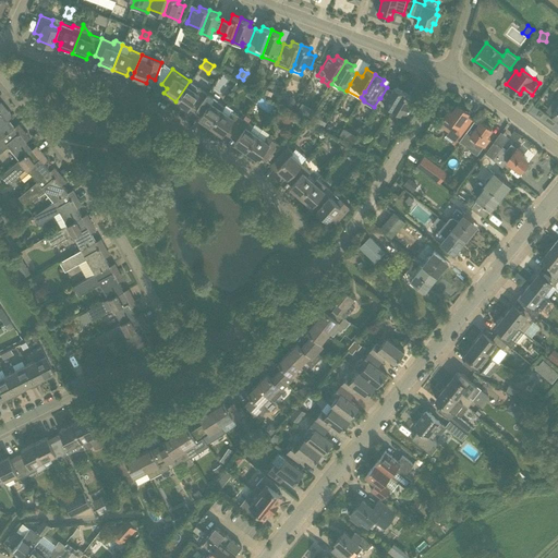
[(187,110),(190,107),(192,105),(197,109),(207,94),(190,81),(176,101),(187,110)]
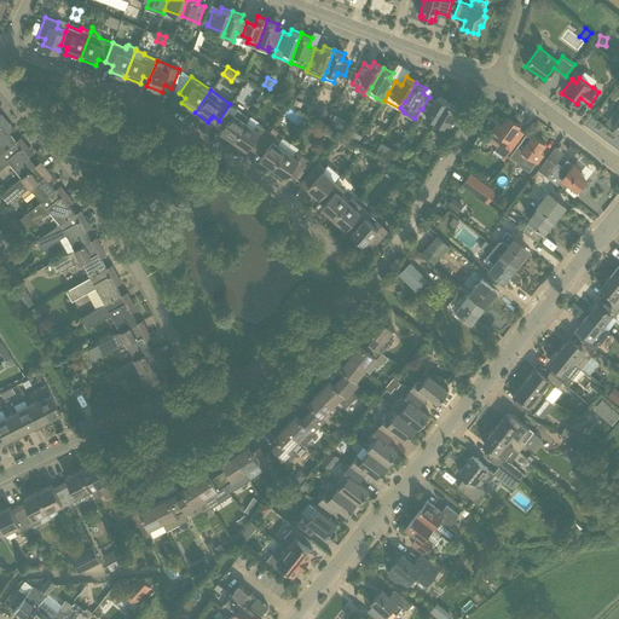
[(437,121),(447,102),(438,96),(435,100),(429,97),(422,109),(427,113),(426,115),(437,121)]
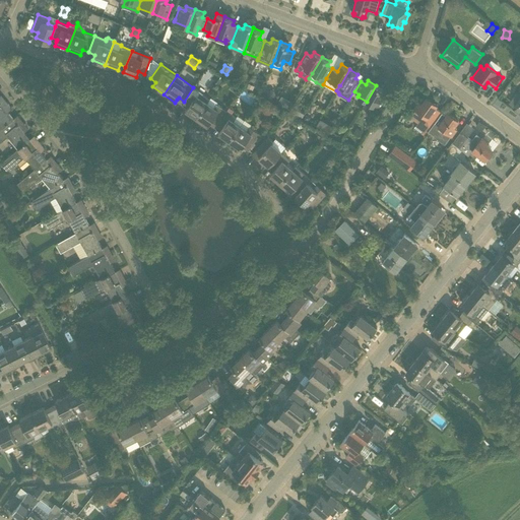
[(367,102),(374,106),(375,104),(380,107),(386,96),(381,93),(384,89),(376,85),(367,102)]
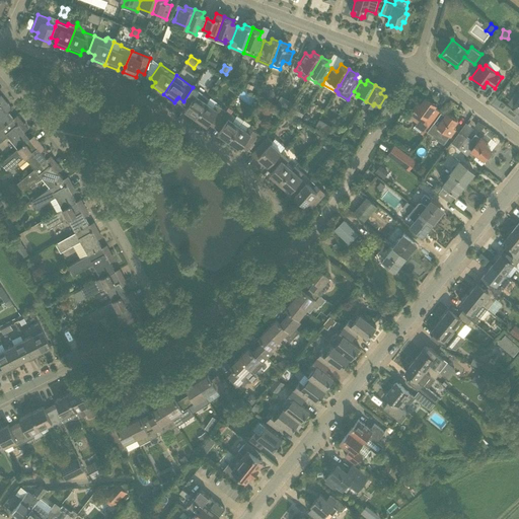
[(193,87),(183,101),(189,104),(188,106),(187,107),(186,109),(197,118),(207,102),(210,98),(193,87)]
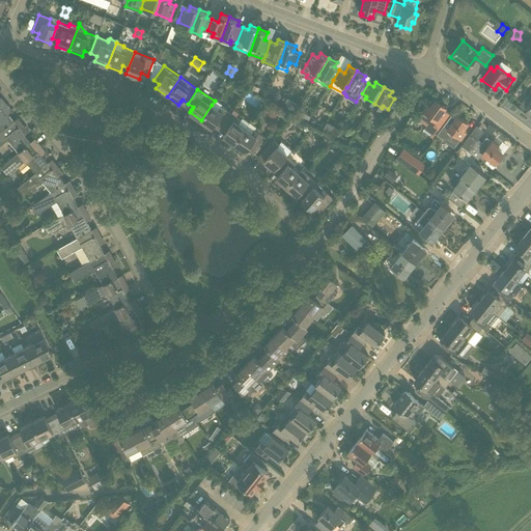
[(0,132),(1,131),(2,131),(14,121),(14,120),(4,110),(8,106),(1,96),(0,96),(0,132)]
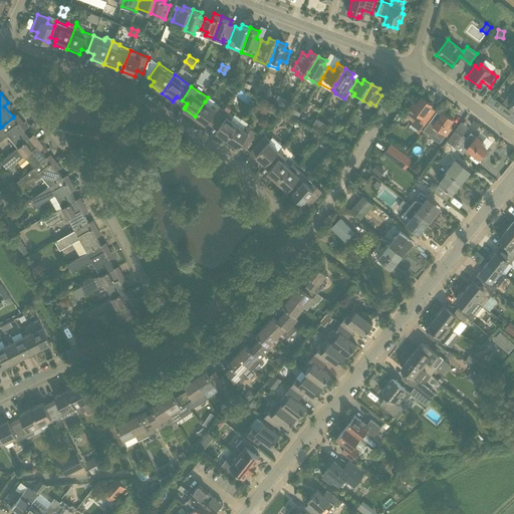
[(412,108),(407,114),(414,120),(410,125),(421,134),(424,130),(437,111),(430,106),(432,103),(422,95),(417,102),(415,100),(410,107),(412,108)]
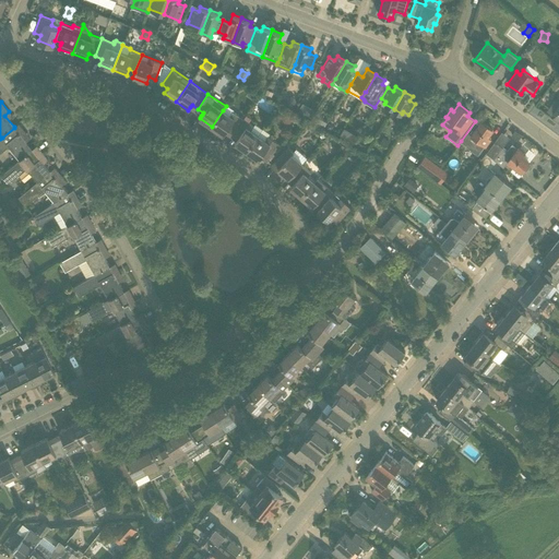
[(223,110),(212,127),(224,134),(227,130),(233,133),(244,118),(233,111),(230,116),(223,110)]
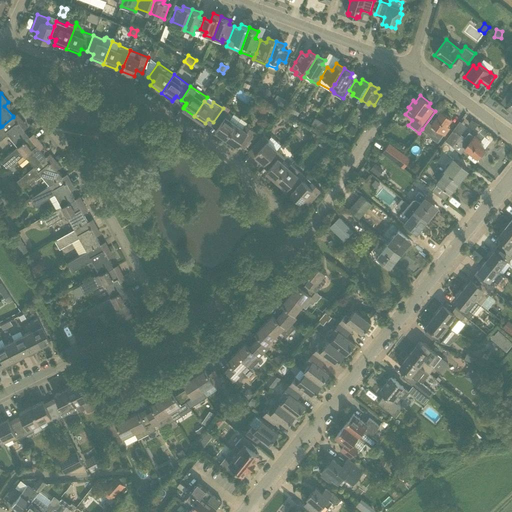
[(290,112),(293,107),(287,103),(284,109),(290,112)]
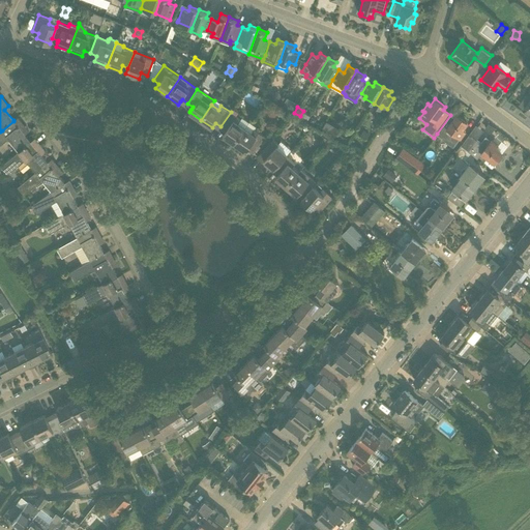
[(226,130),(223,136),(234,143),(244,128),(238,123),(240,119),(231,112),(221,126),(226,130)]
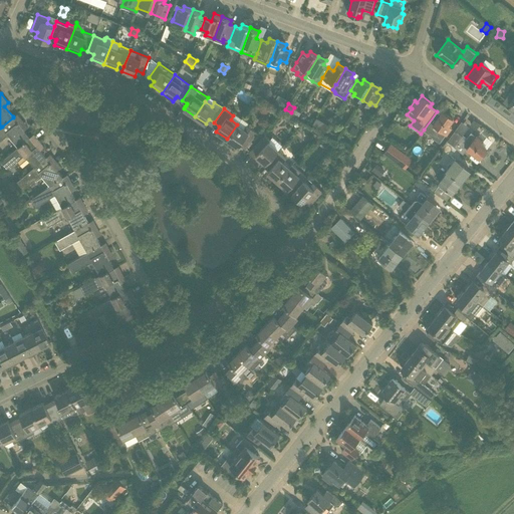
[(437,111),(424,130),(429,134),(430,133),(441,141),(451,126),(448,125),(453,118),(443,111),(441,114),(437,111)]
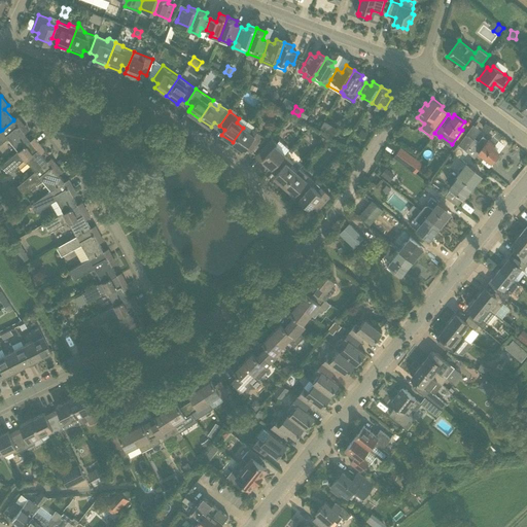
[(18,116),(13,119),(13,120),(2,130),(1,130),(0,131),(0,144),(8,138),(19,150),(19,151),(31,140),(22,130),(26,126),(18,116)]
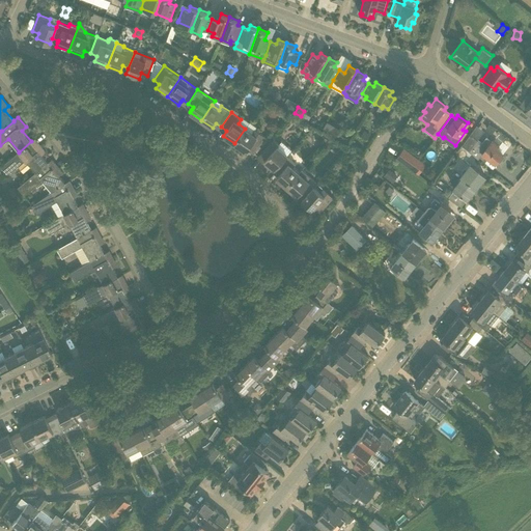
[(326,132),(331,123),(327,121),(322,130),(326,132)]
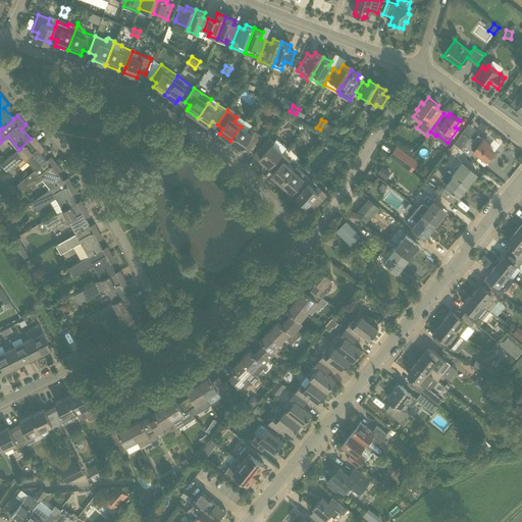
[(481,121),(477,126),(483,132),(487,126),(481,121)]
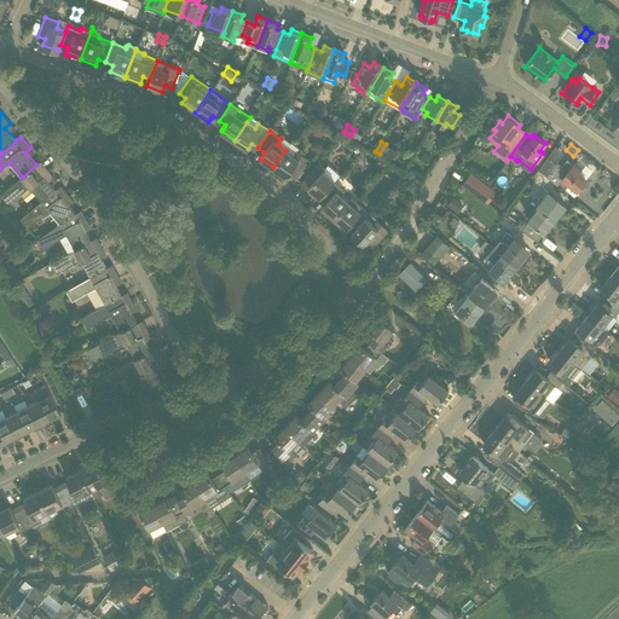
[(285,150),(273,167),(287,177),(289,174),(289,173),(290,171),(298,175),(300,177),(305,171),(302,169),(310,158),(298,150),(294,155),(285,150)]
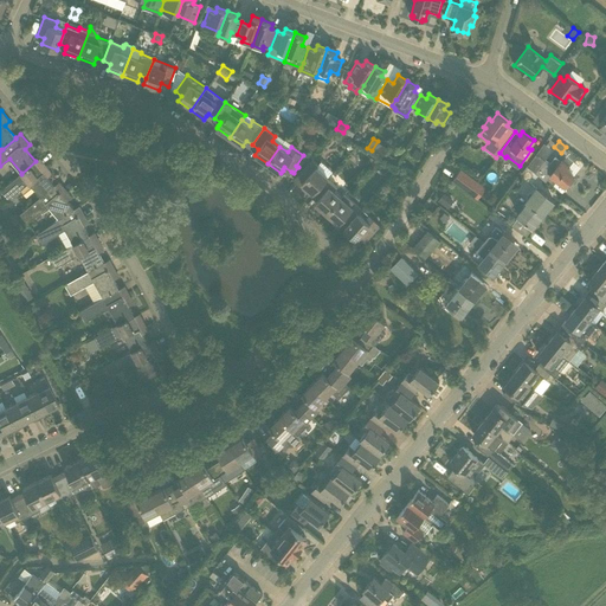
[(412,156),(418,160),(423,153),(416,148),(412,156)]
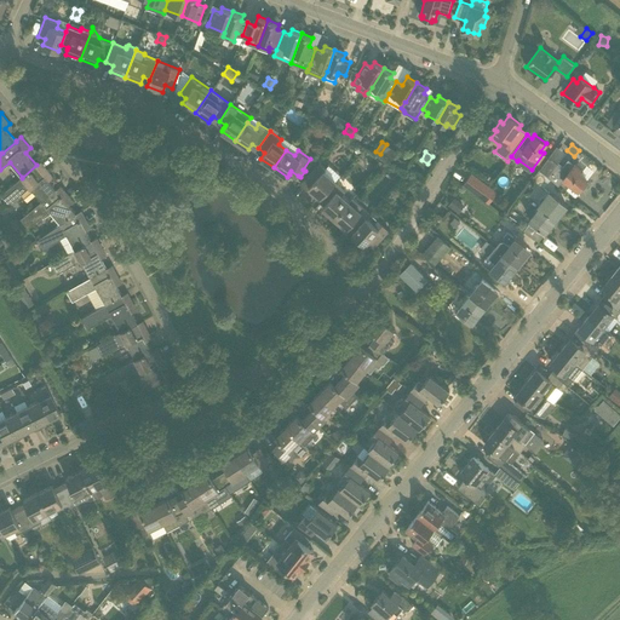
[(549,156),(539,170),(547,176),(549,176),(558,184),(563,178),(578,190),(581,187),(584,189),(590,182),(586,179),(587,178),(580,173),(583,170),(577,166),(568,159),(563,165),(558,162),(558,164),(549,156)]
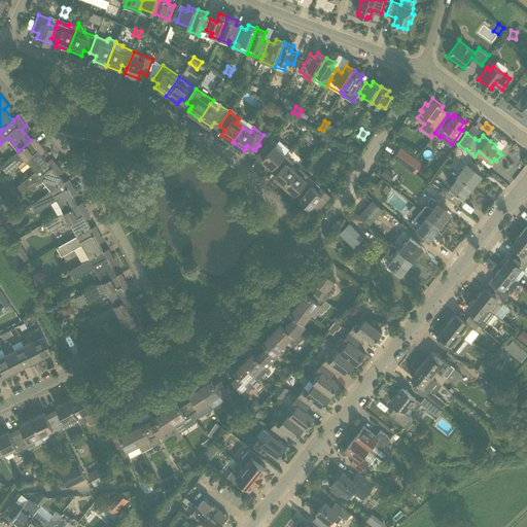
[(320,143),(325,138),(321,134),(316,139),(320,143)]
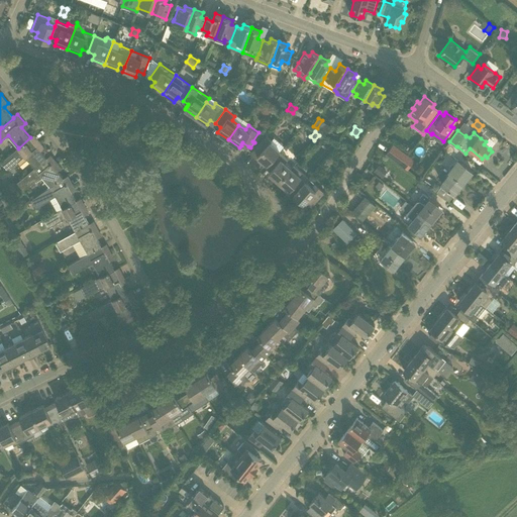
[(341,136),(330,131),(328,135),(339,140),(341,136)]
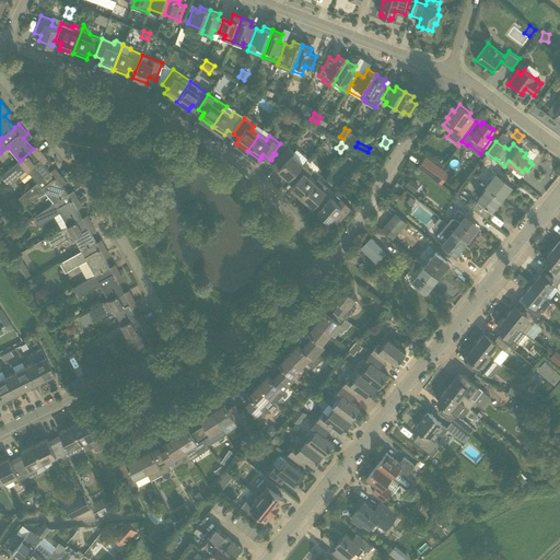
[(20,160),(0,176),(8,184),(20,175),(25,182),(32,176),(37,183),(50,171),(41,159),(45,155),(37,146),(33,149),(20,161),(20,160)]
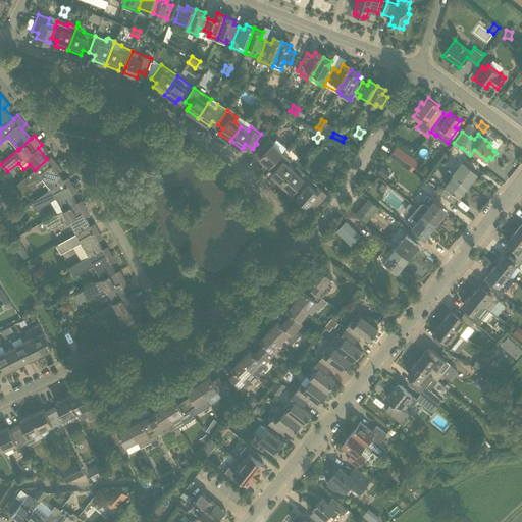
[(269,137),(253,154),(268,167),(281,153),(282,153),(282,152),(286,147),(277,139),(274,142),(269,137)]
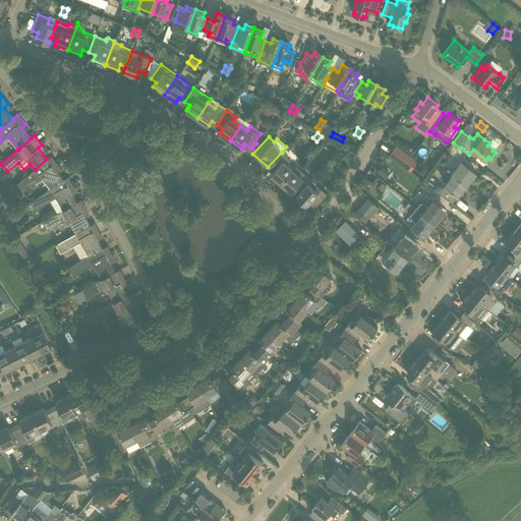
[(333,151),(337,146),(333,141),(329,147),(333,151)]
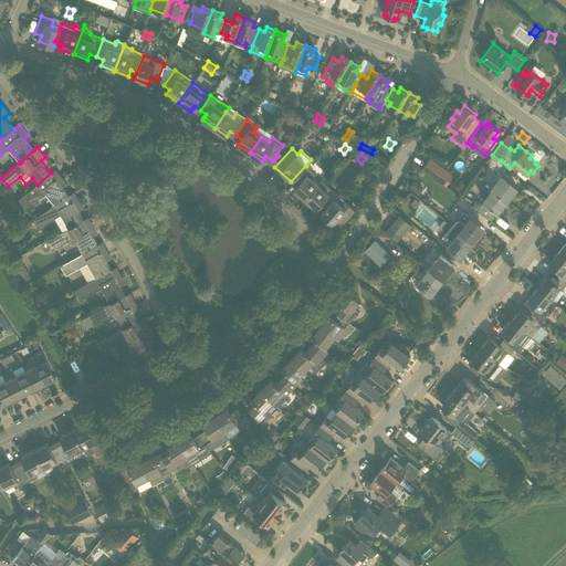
[(496,171),(503,163),(500,160),(492,155),(485,164),(496,171)]
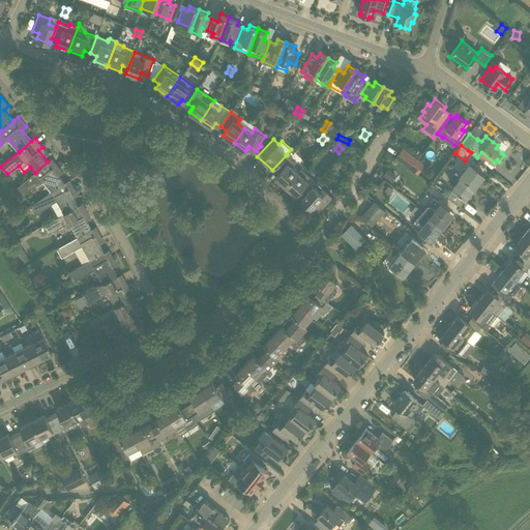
[(403,147),(395,156),(411,168),(418,158),(403,147)]
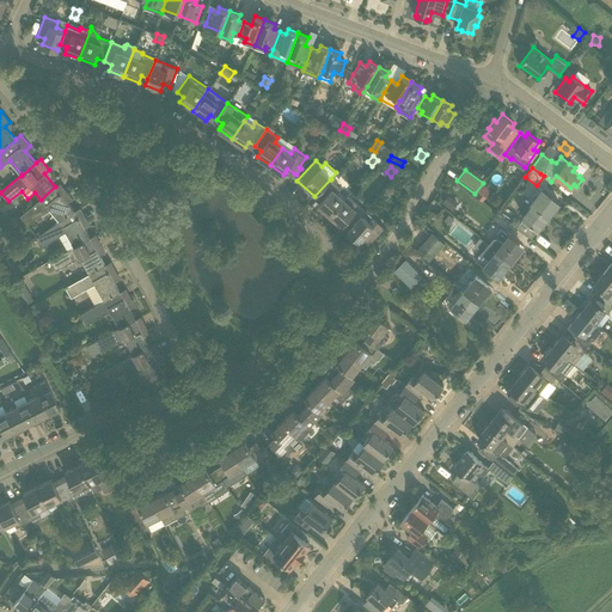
[(322,200),(320,201),(318,204),(330,215),(344,199),(337,193),(341,189),(331,179),(330,179),(314,196),(316,197),(317,195),(322,200)]
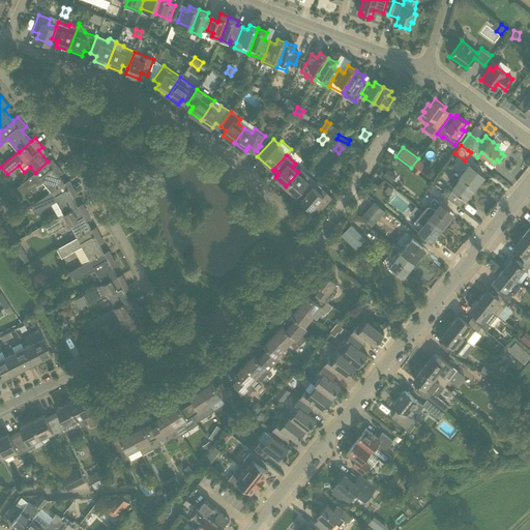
[(52,158),(48,162),(35,173),(18,186),(25,195),(42,181),(52,193),(65,183),(65,182),(56,171),(59,168),(52,158)]
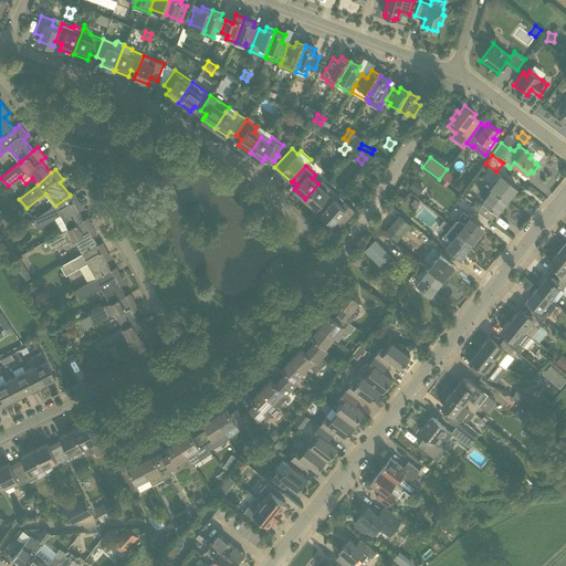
[(493,188),(506,199),(517,187),(502,175),(492,188),(493,188)]
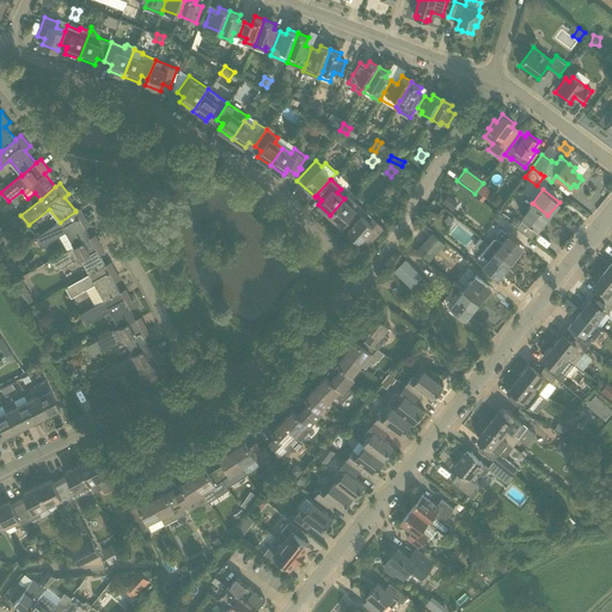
[(366,210),(355,201),(348,195),(344,199),(330,215),(342,226),(347,221),(353,226),(362,215),(366,210)]
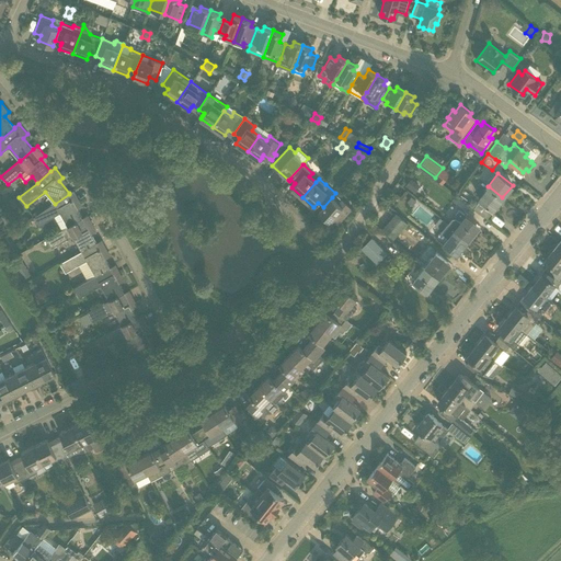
[(411,179),(405,186),(412,191),(419,183),(411,179)]
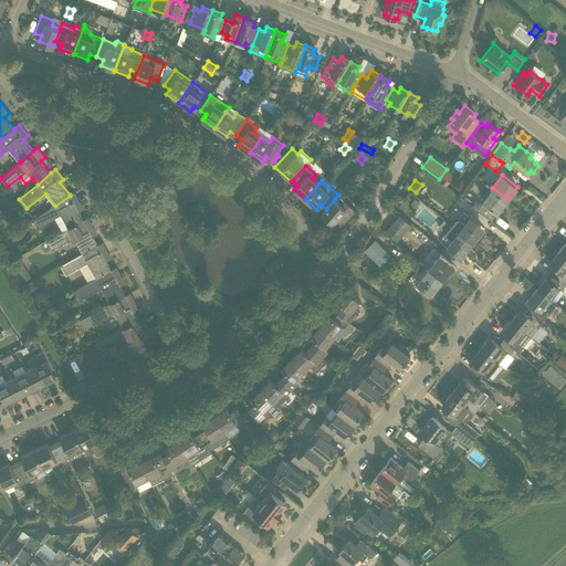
[(498,211),(506,199),(493,188),(492,188),(483,200),(498,211)]
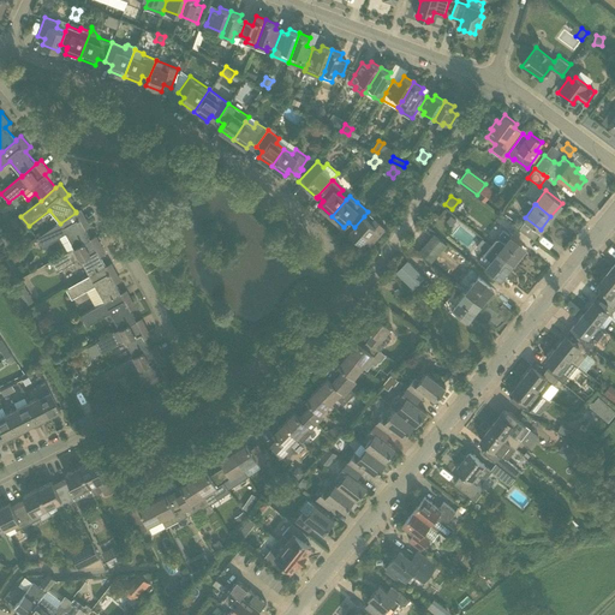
[(65,233),(75,249),(91,239),(90,238),(83,224),(88,221),(81,209),(76,212),(76,213),(60,224),(37,238),(45,248),(65,233)]
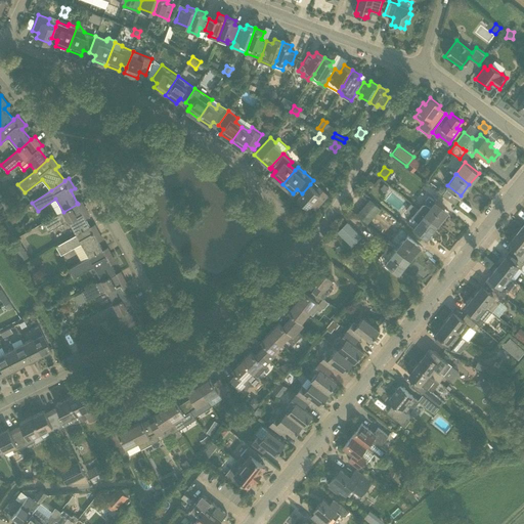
[(385,192),(389,187),(385,183),(381,188),(385,192)]
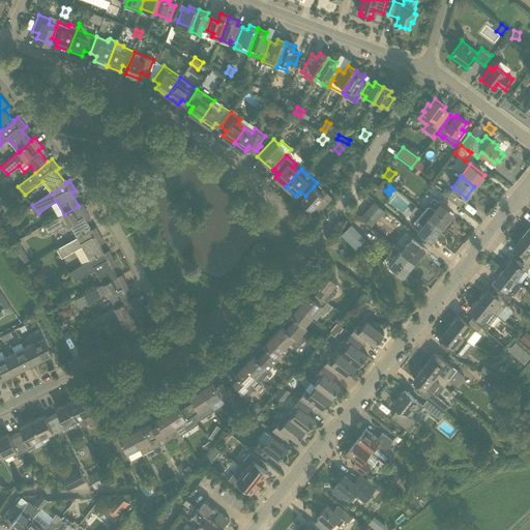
[(314,186),(305,196),(303,197),(301,200),(312,209),(316,205),(321,209),(332,196),(323,187),(320,192),(314,186)]
